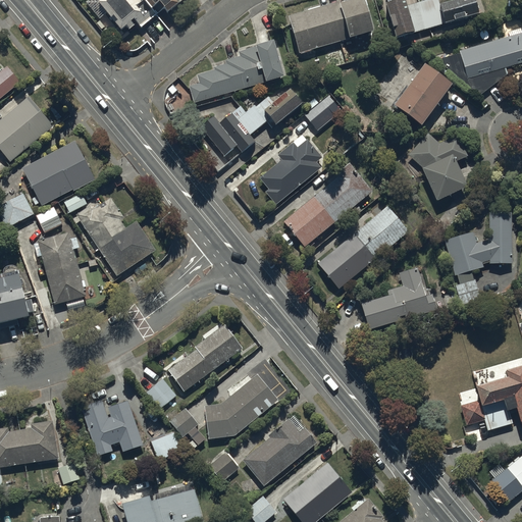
[(87,0),(85,2),(99,18),(106,13),(110,18),(112,16),(116,20),(114,22),(119,30),(125,25),(128,30),(134,24),(131,20),(133,18),(141,28),(156,15),(150,9),(143,15),(136,7),(142,1),(140,0),(87,0)]
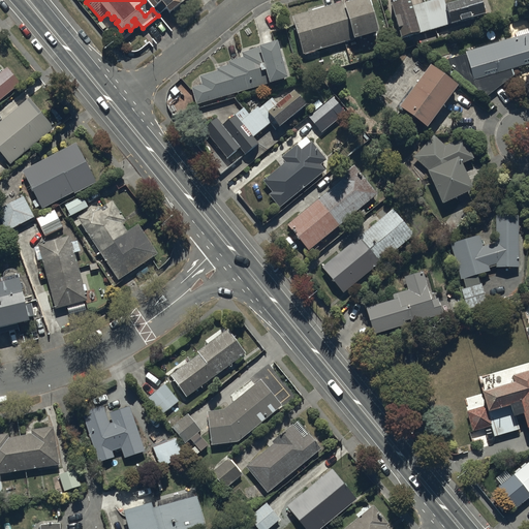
[(147,0),(153,7),(160,1),(168,11),(180,2),(177,0),(147,0)]
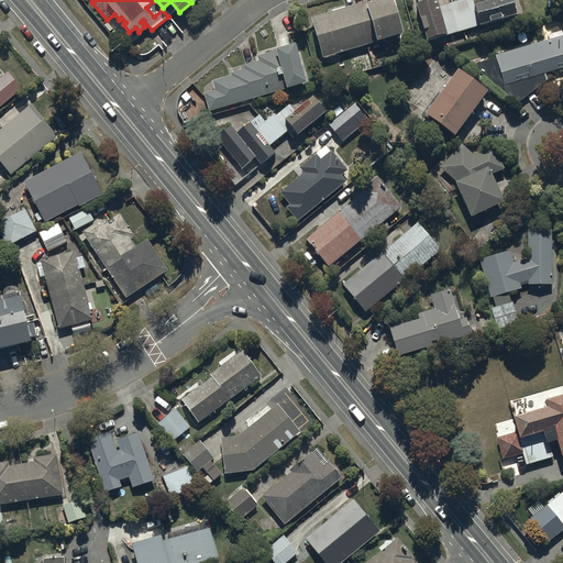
[(310,18),(322,57),(401,34),(392,0),(378,0),(366,3),(366,1),(310,18)]
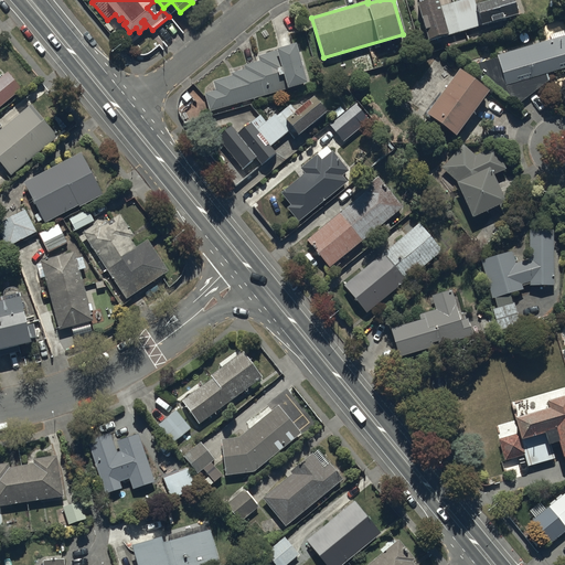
[(428,41),(445,36),(448,46),(486,36),(482,25),(518,16),(512,0),(490,0),(477,4),(475,0),(462,0),(439,7),(437,0),(418,0),(419,2),(417,3),(428,41)]
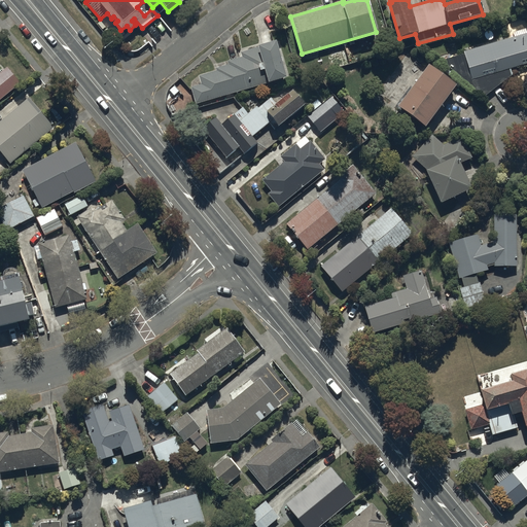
[(258,36),(260,45),(257,46),(257,47),(241,53),(243,57),(227,62),(229,65),(215,68),(216,71),(199,76),(201,84),(190,88),(196,103),(286,76),(275,41),(272,42),(269,33),(258,36)]
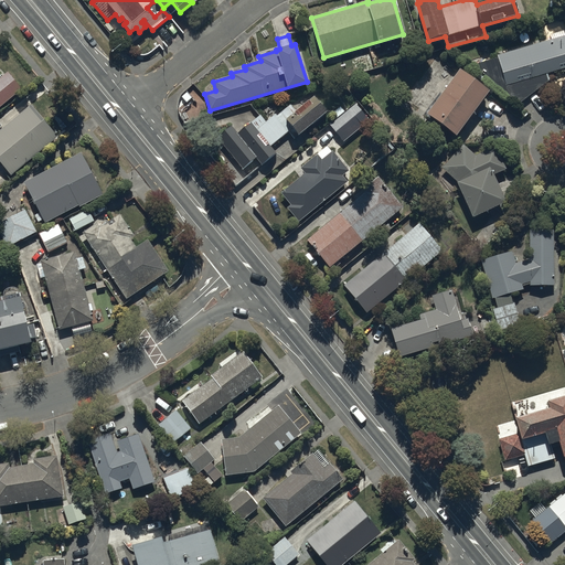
[(547,81),(546,74),(564,67),(564,35),(497,55),(498,59),(471,66),(519,104),(547,81)]
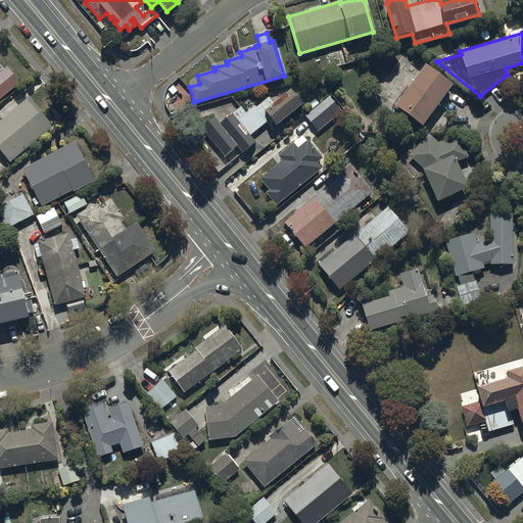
[(453,84),(425,63),(394,106),(422,127),(453,84)]
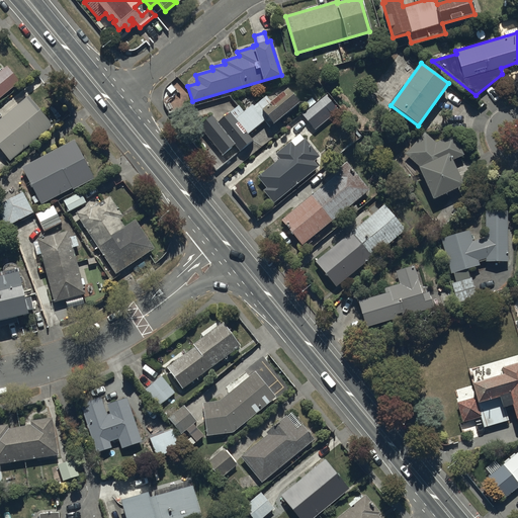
[(0,97),(19,82),(7,67),(0,72),(0,97)]
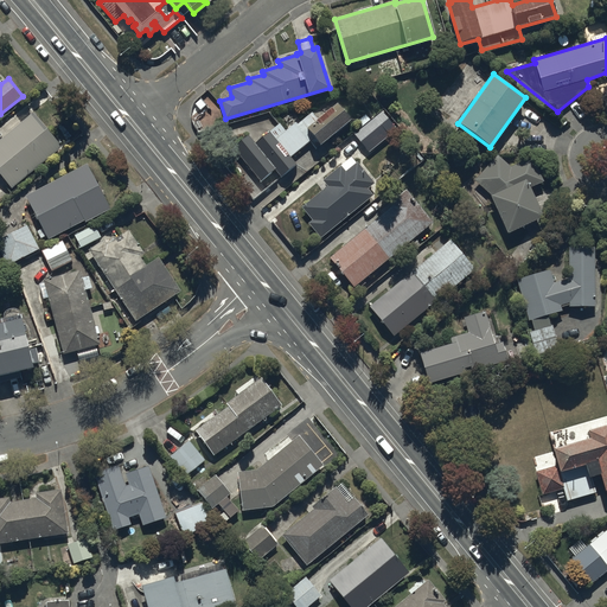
[(248,133),(231,146),(260,181),(275,170),(281,178),(296,165),(291,158),(314,139),(320,146),(353,121),(338,102),(318,119),(311,110),(286,131),(280,122),(255,142),(248,133)]
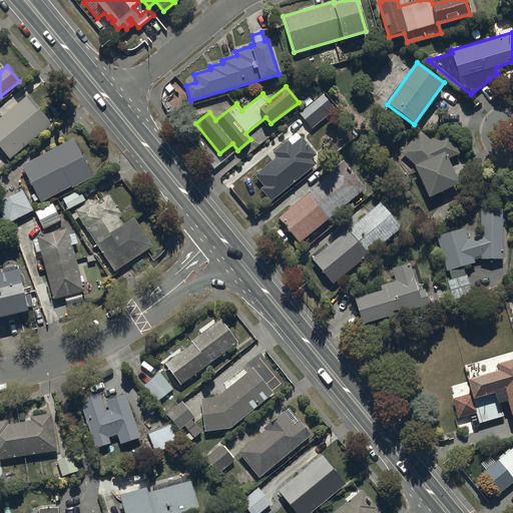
[(324,92),(298,111),(312,129),(337,109),(324,92)]
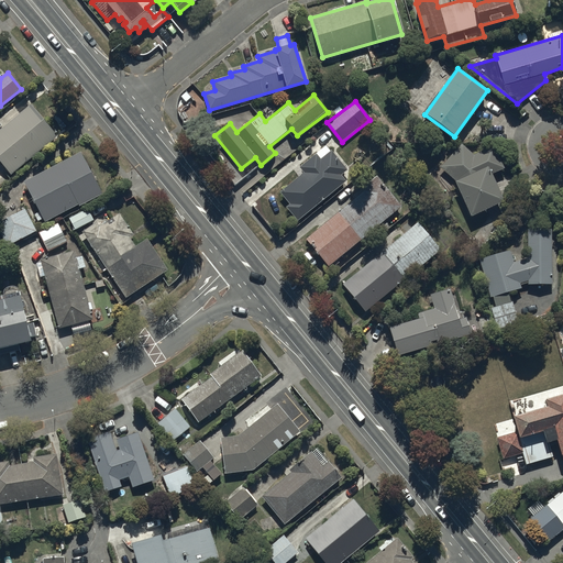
[(56,135),(30,105),(0,130),(0,161),(11,174),(56,135)]
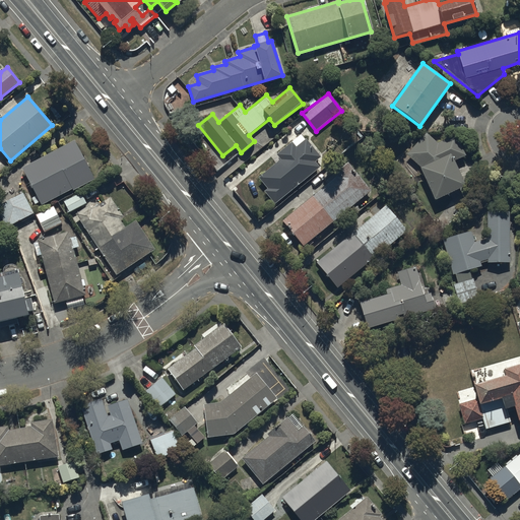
[(437,141),(426,133),(406,154),(420,167),(434,199),(465,186),(454,160),(466,155),(456,133),(437,141)]
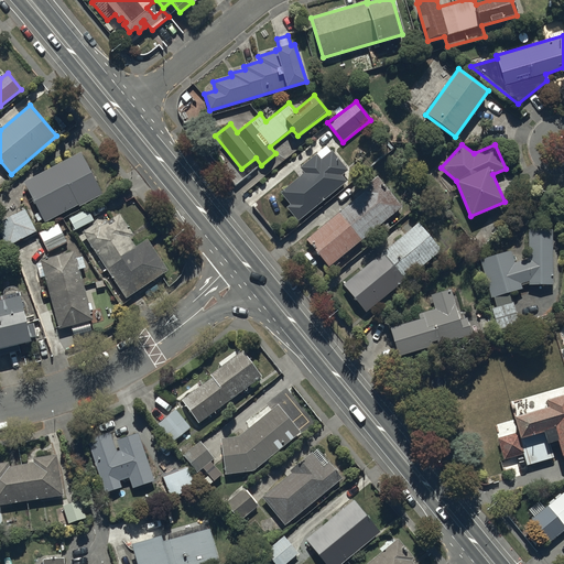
[(285,208),(296,221),(353,176),(332,151),(321,160),(316,154),(301,166),(305,172),(280,193),(290,205),(285,208)]
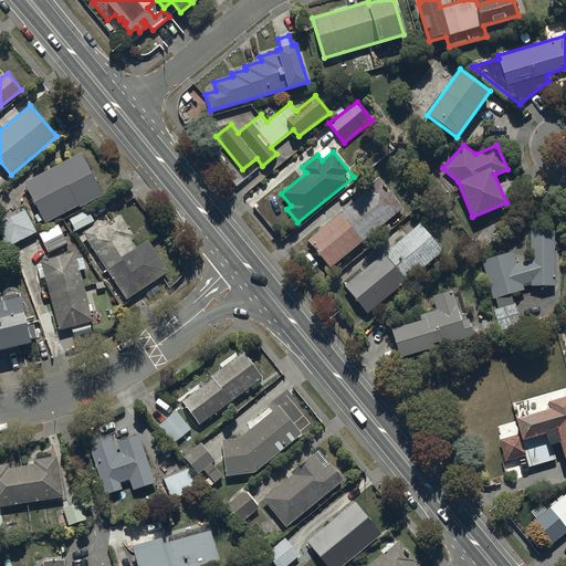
[(103,195),(81,153),(23,184),(44,223),(79,206),(80,207),(103,195)]
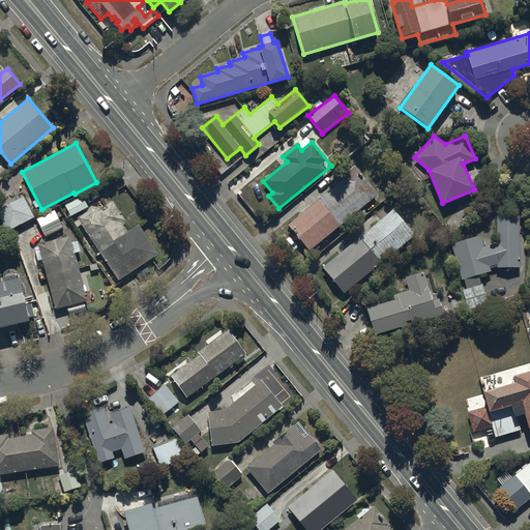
[(308,252),(378,195),(354,166),(341,176),(343,179),(287,225),(308,252)]
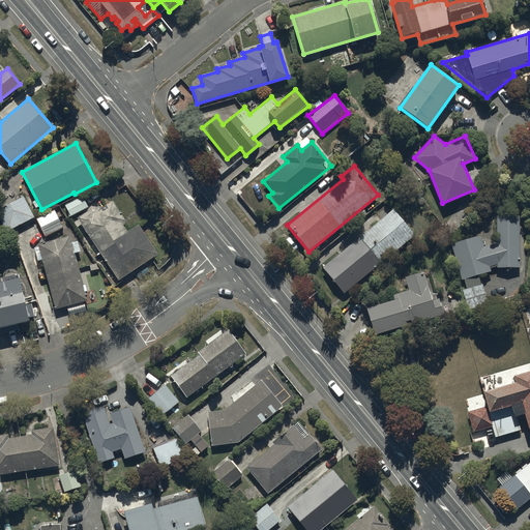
[(23,197),(0,208),(0,219),(6,232),(33,217),(23,197)]
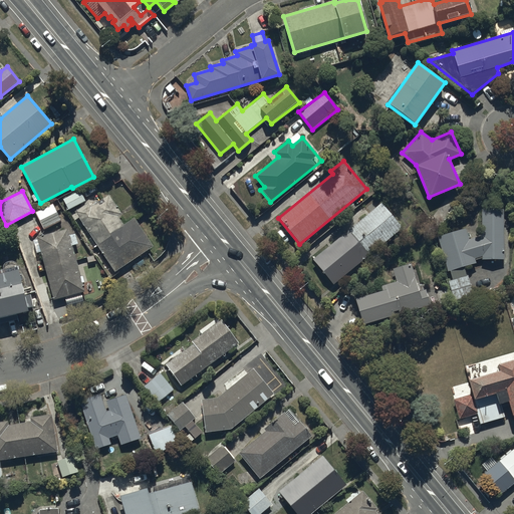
[(79,191),(62,199),(67,210),(85,202),(79,191)]
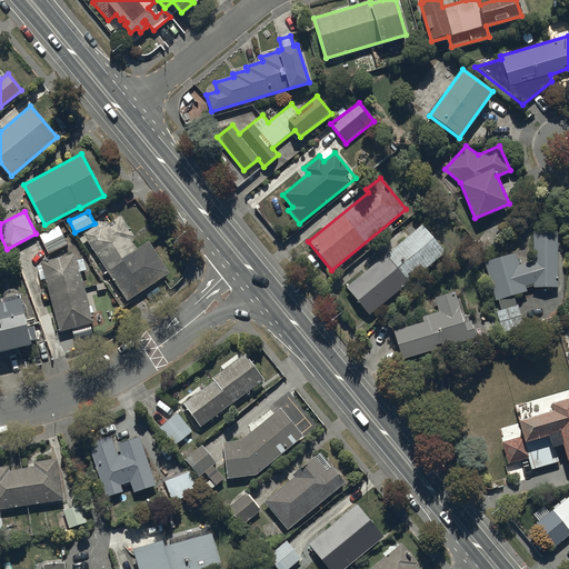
[(107,219),(82,235),(127,301),(169,273),(148,242),(137,250),(129,239),(133,237),(120,216),(109,222),(107,219)]
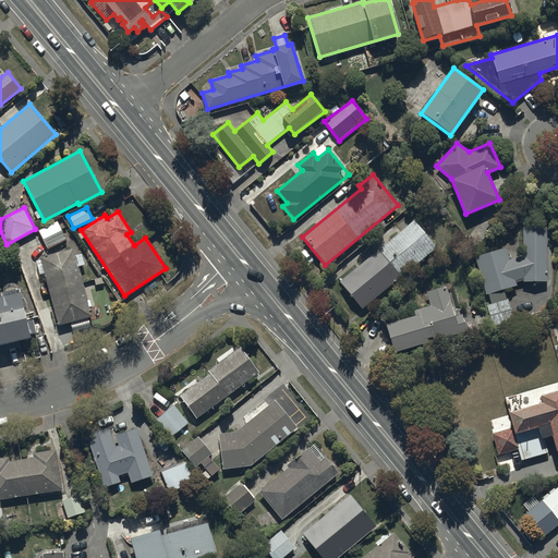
[(56,220),(37,231),(47,249),(65,239),(56,220)]
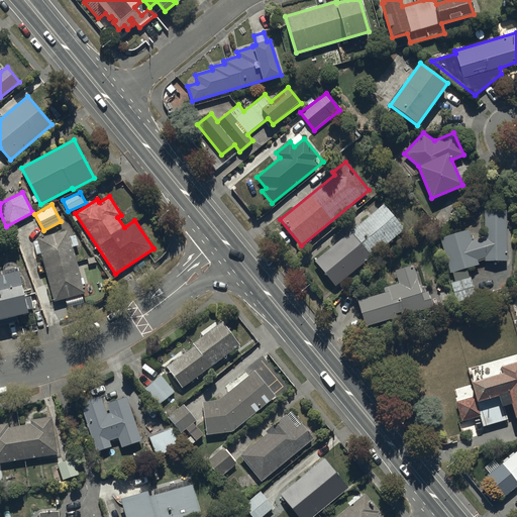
[(404,229),(383,204),(314,262),(335,287),(404,229)]
